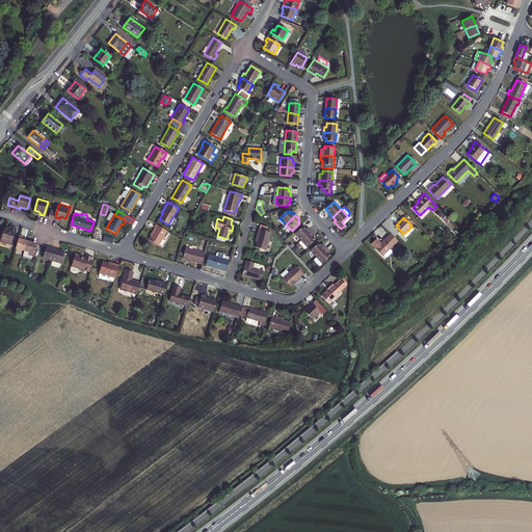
[(166,231),(155,224),(153,229),(155,230),(149,240),(158,245),(166,231)]
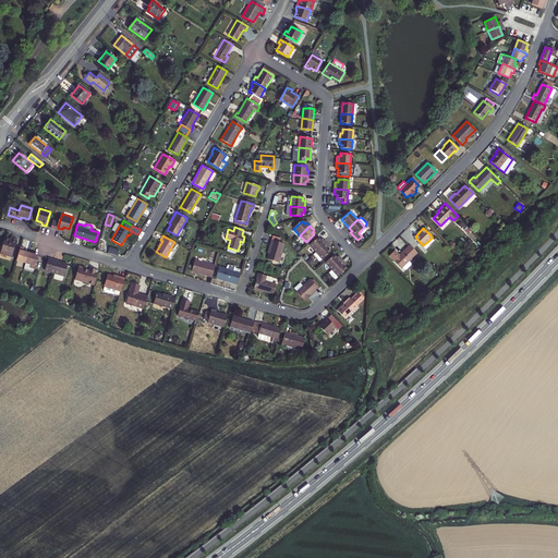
[(11,257),(16,240),(12,239),(12,240),(5,238),(0,254),(11,257)]
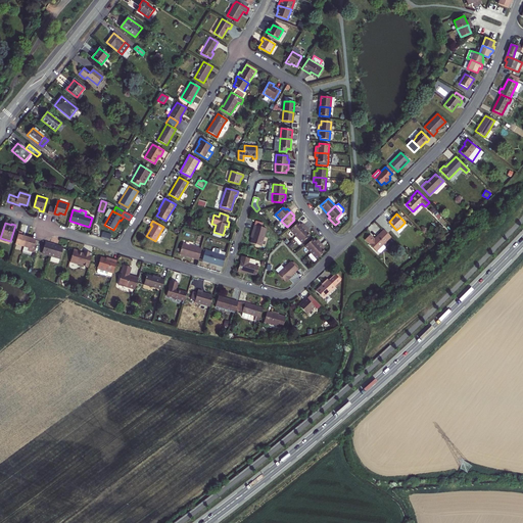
[(301,224),(300,226),(297,223),(290,230),(296,237),(305,229),(301,224)]
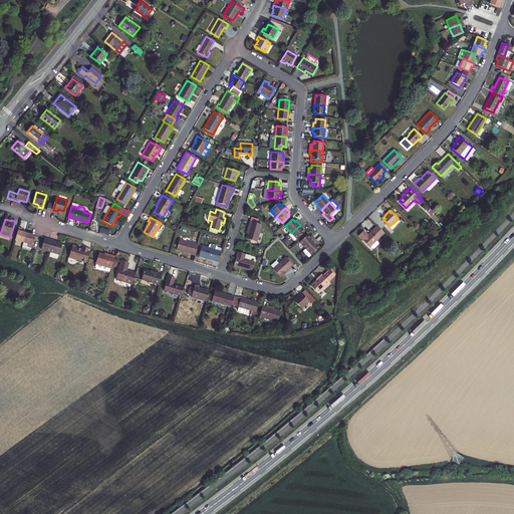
[(257,243),(262,226),(257,225),(250,223),(249,226),(250,227),(246,240),(257,243)]
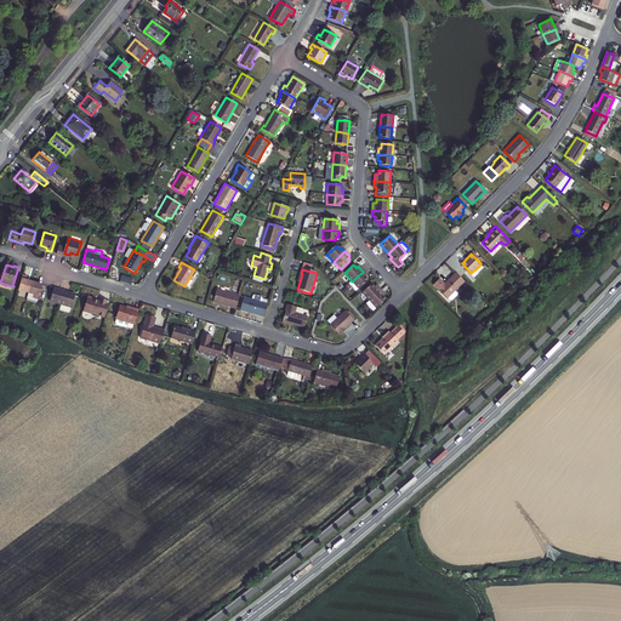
[(368,280),(365,278),(366,275),(363,272),(352,281),(359,289),(368,280)]
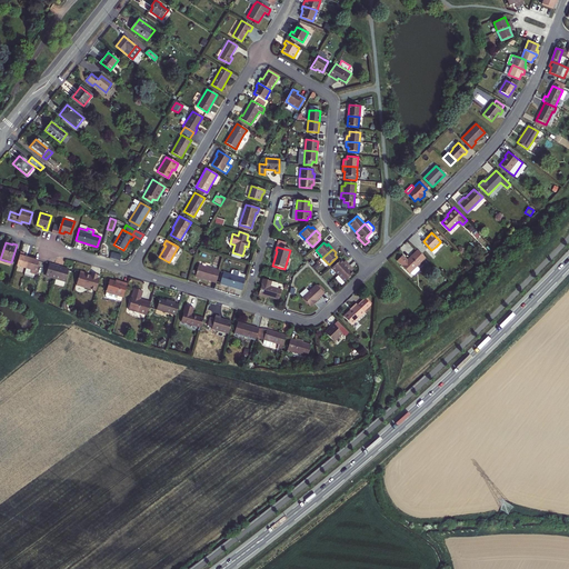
[(397,260),(410,272),(412,275),(413,275),(420,268),(417,266),(426,257),(418,250),(408,260),(403,255),(397,260)]
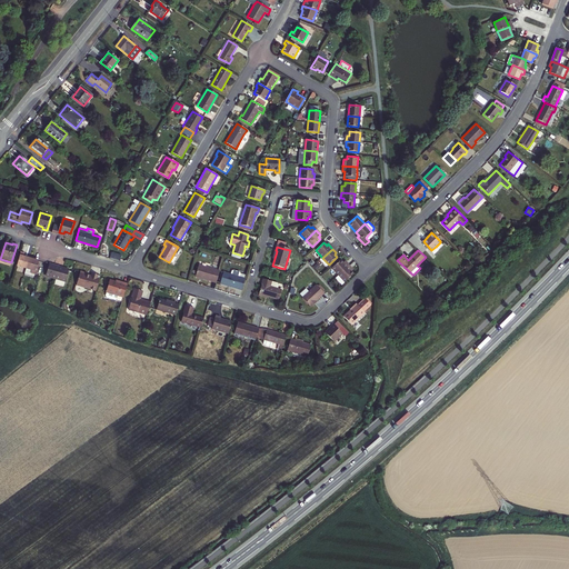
[(21,252),(17,266),(27,269),(30,258),(26,257),(27,253),(21,252)]
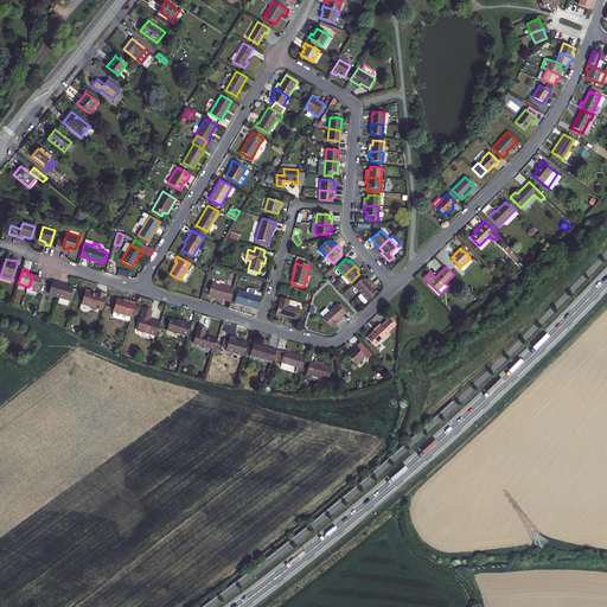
[(43,278),(32,275),(29,287),(36,288),(34,292),(39,293),(43,278)]
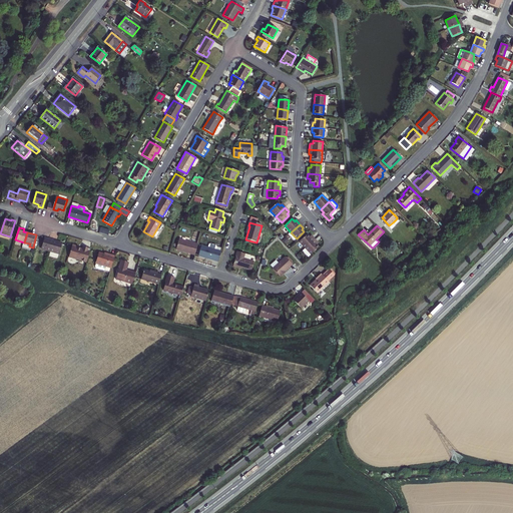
[(300,241),(306,248),(315,239),(311,235),(309,236),(307,234),(300,241)]
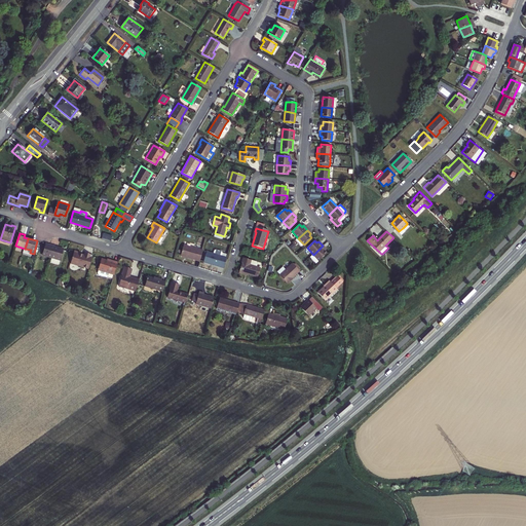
[(43,254),(51,256),(54,247),(46,243),(43,254)]
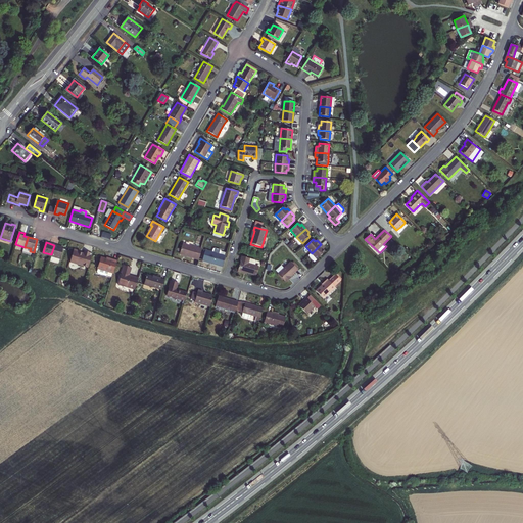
[(198,259),(201,249),(183,244),(180,254),(198,259)]
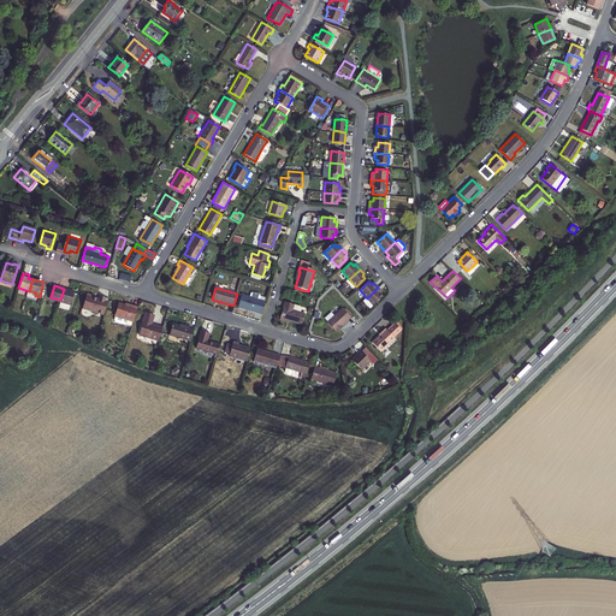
[(378,288),(367,298),(363,301),(371,308),(383,296),(380,294),(383,292),(378,288)]
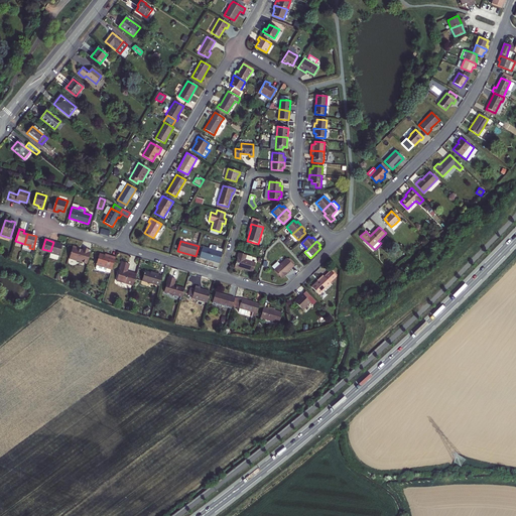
[(58,259),(62,245),(53,242),(50,251),(49,256),(58,259)]
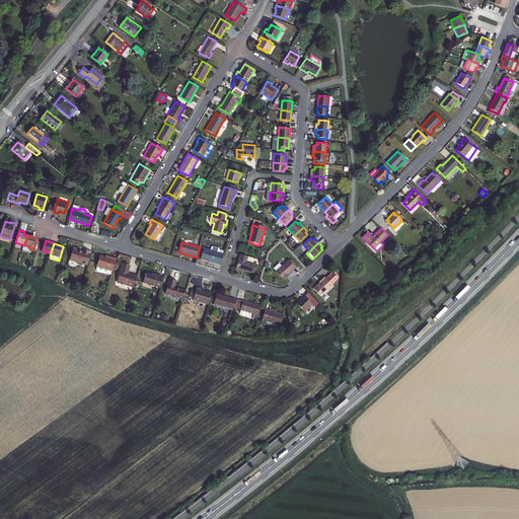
[(87,266),(91,251),(83,249),(82,252),(78,251),(79,249),(73,247),(70,260),(87,266)]
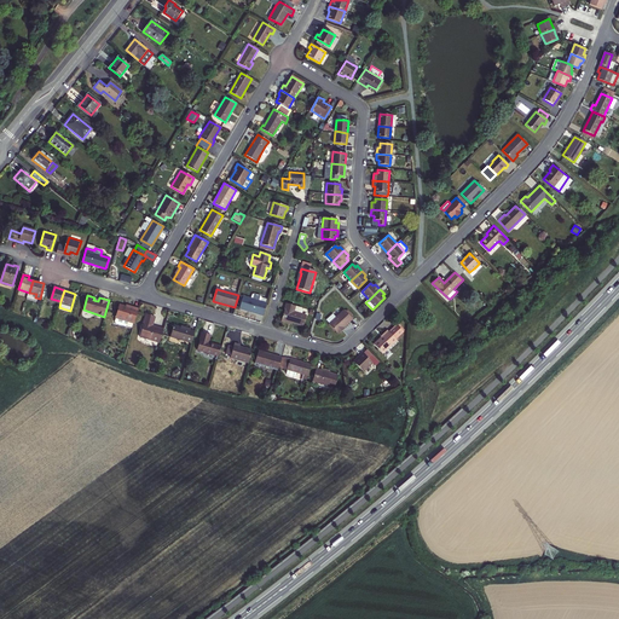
[(266,302),(260,301),(252,299),(243,296),(241,306),(239,308),(264,316),(267,302),(266,302)]
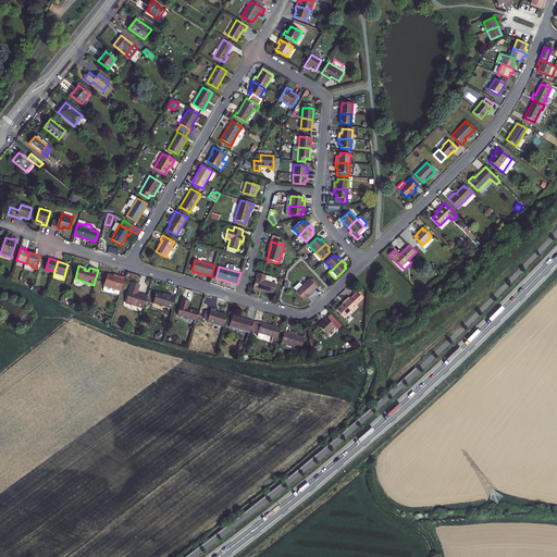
[(265,281),(267,276),(258,273),(254,289),(260,292),(261,289),(273,294),(276,284),(272,283),(265,281)]
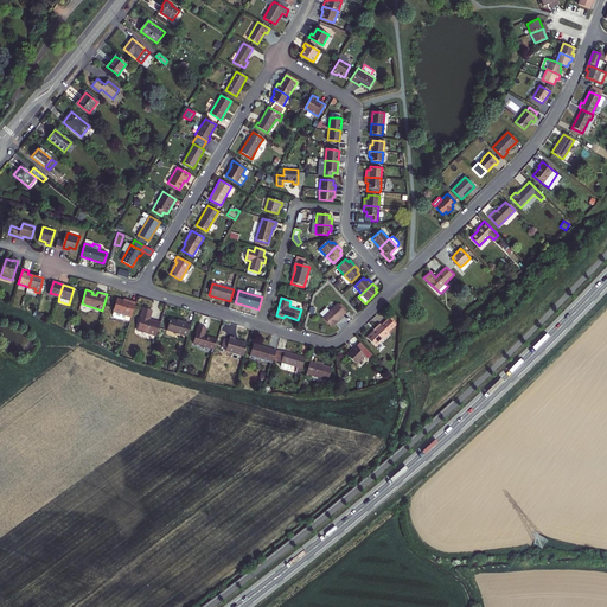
[(126,301),(116,299),(113,311),(114,312),(113,315),(113,317),(123,320),(125,314),(132,317),(135,302),(127,300),(126,301)]
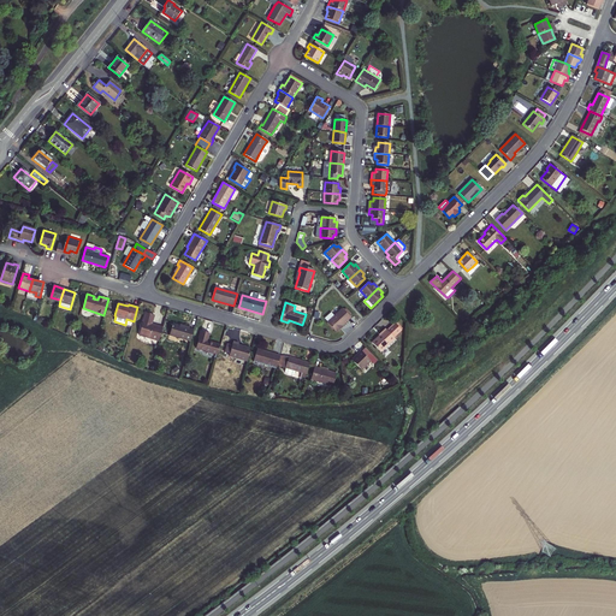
[(344,311),(342,308),(335,315),(329,321),(329,323),(338,332),(342,329),(342,326),(351,318),(349,315),(344,311)]
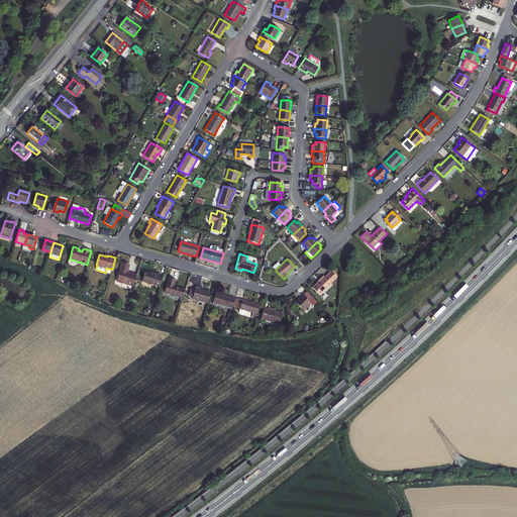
[(273,267),(276,270),(281,265),(278,262),(273,267)]
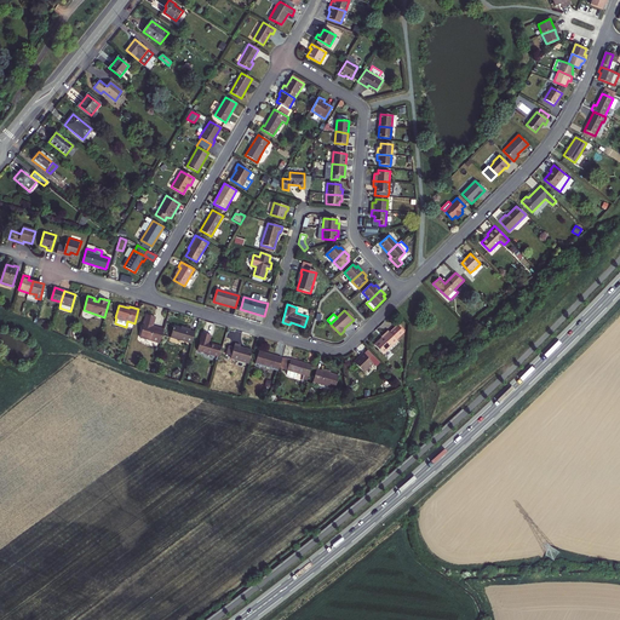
[(160,343),(164,329),(153,327),(155,317),(147,315),(141,337),(160,343)]
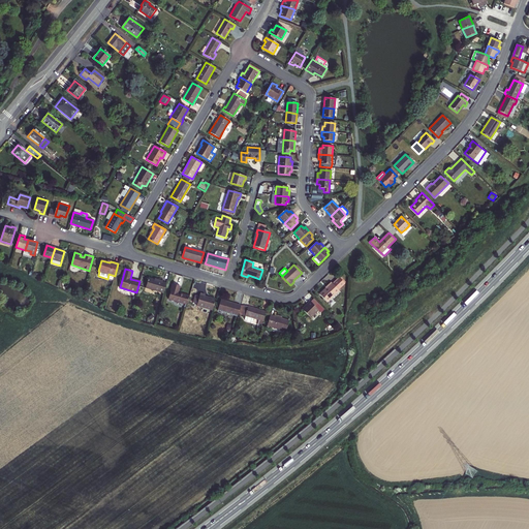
[(163,293),(165,284),(161,283),(162,281),(157,280),(157,281),(148,278),(145,288),(163,293)]
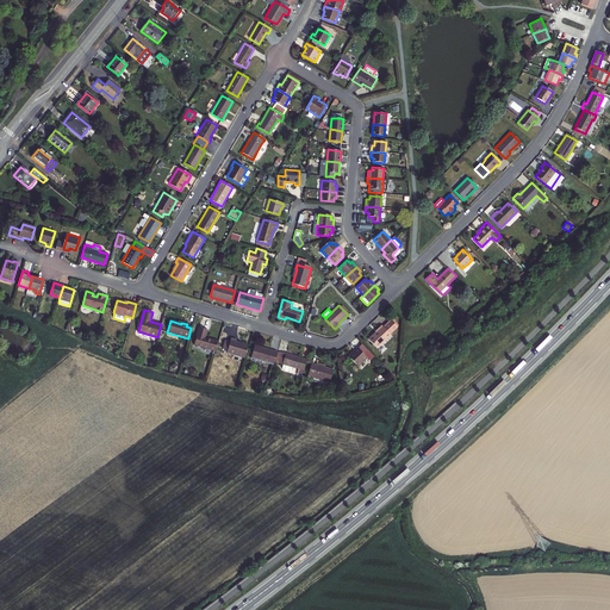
[(383,328),(390,334),(397,327),(391,321),(383,328)]
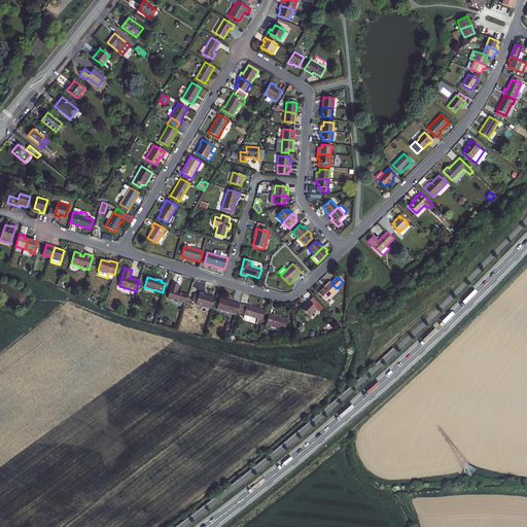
[(338,289),(337,288),(330,283),(329,282),(318,293),(325,301),(338,289)]
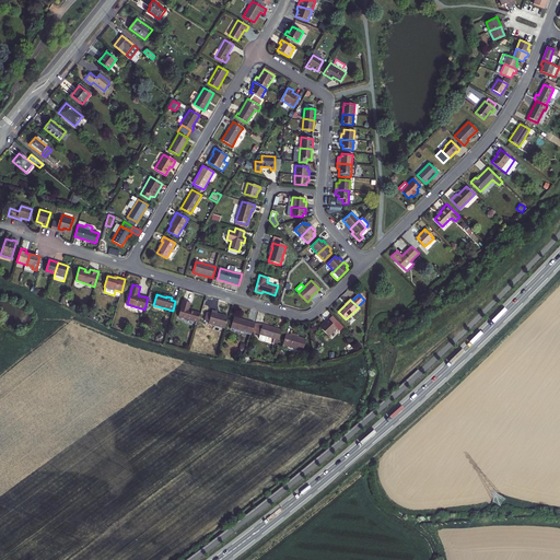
[(198,323),(200,314),(188,311),(189,304),(183,302),(178,317),(198,323)]
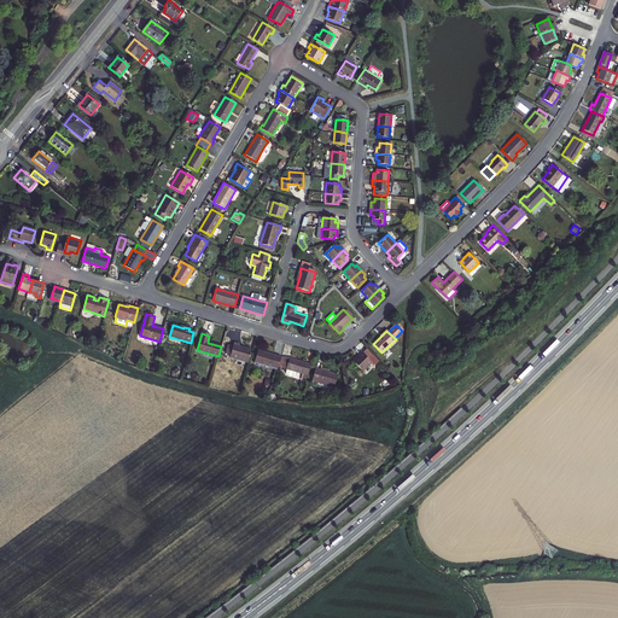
[(233,347),(231,355),(229,357),(248,362),(251,350),(239,347),(240,345),(234,343),(233,347)]
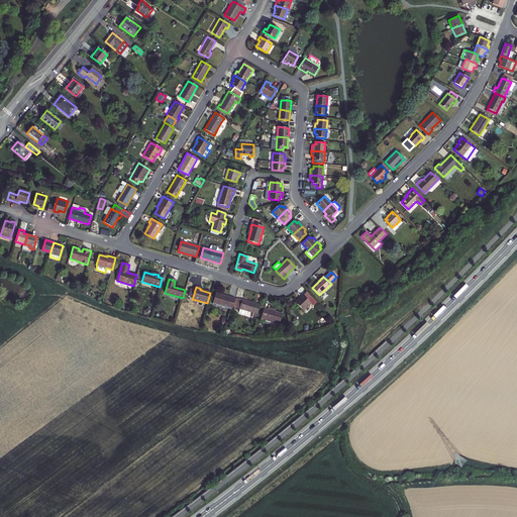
[(232,309),(235,299),(216,293),(213,303),(232,309)]
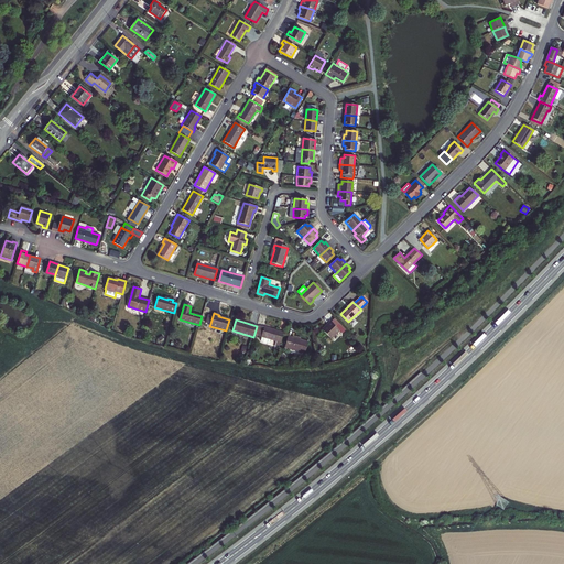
[(331,322),(322,329),(332,339),(339,331),(336,327),(331,322)]
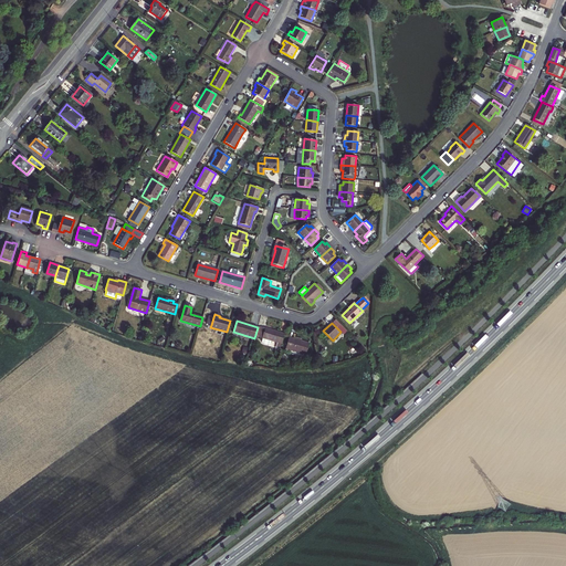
[(347,331),(341,325),(337,328),(341,332),(344,335),(347,331)]
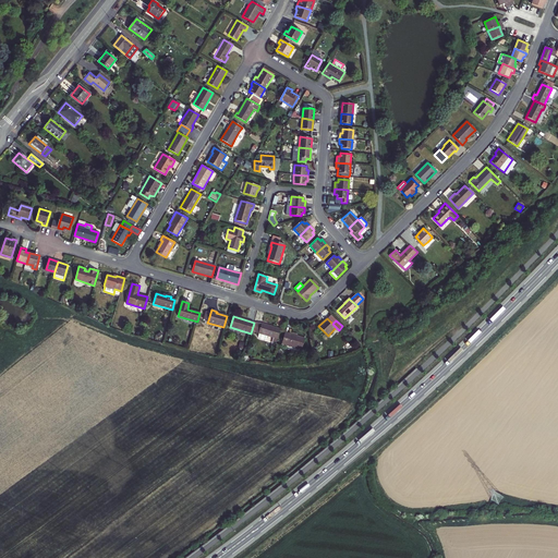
[(258,334),(262,324),(258,323),(254,323),(252,331),(258,334)]
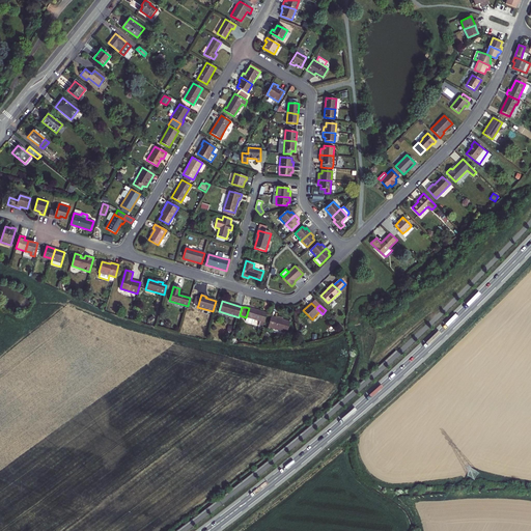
[(249,308),(246,317),(253,319),(259,322),(263,323),(267,313),(249,308)]
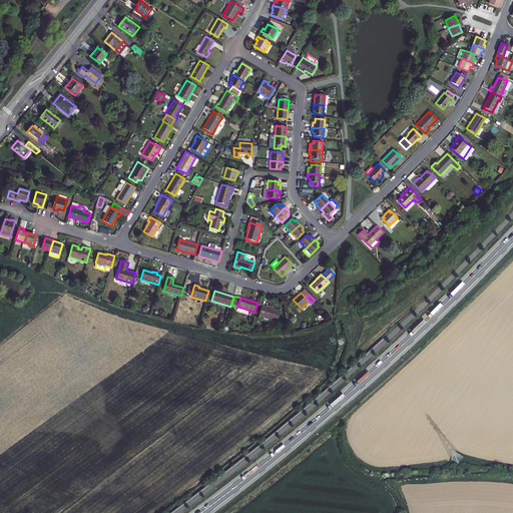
[(260,316),(277,322),(280,312),(262,306),(260,316)]
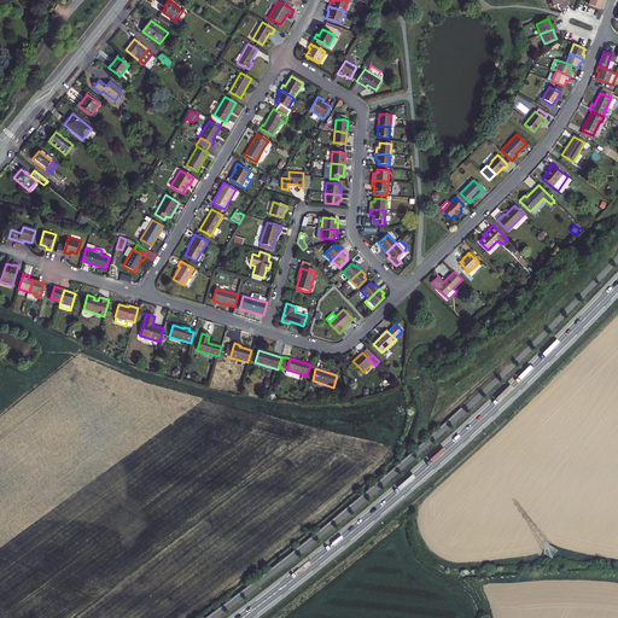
All buildings are outlined.
